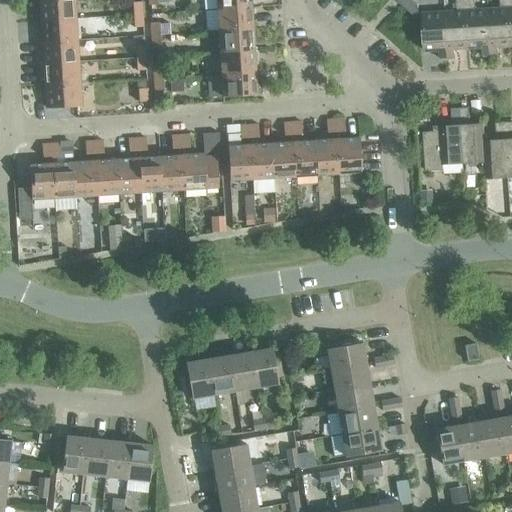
[(38,0),(40,21),(74,19),(73,0),(38,0)]
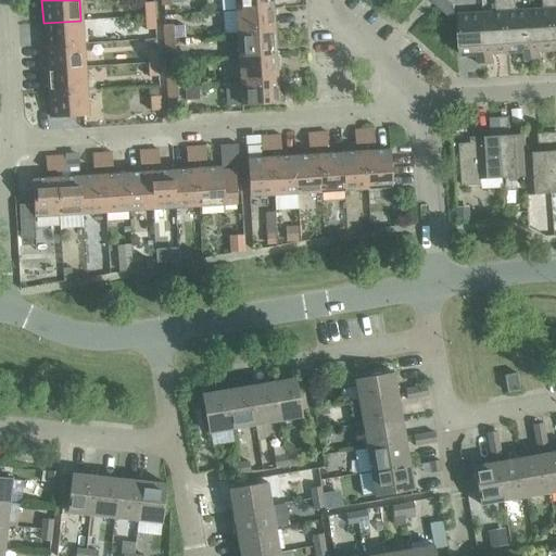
[(234,0),(235,11),(272,9),(270,0),(234,0)]
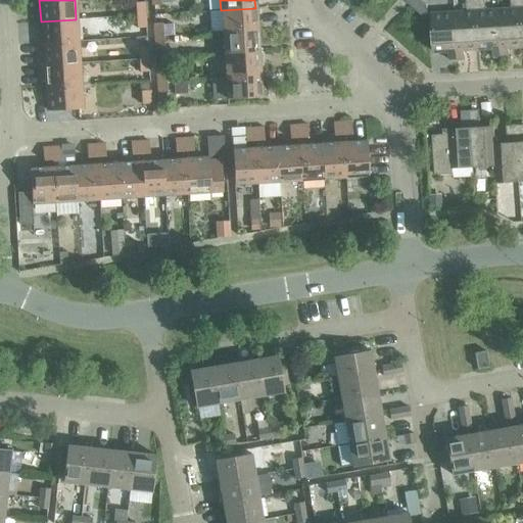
[(427,6),(420,0),(412,0),(409,4),(421,15),(427,15),(427,6)]
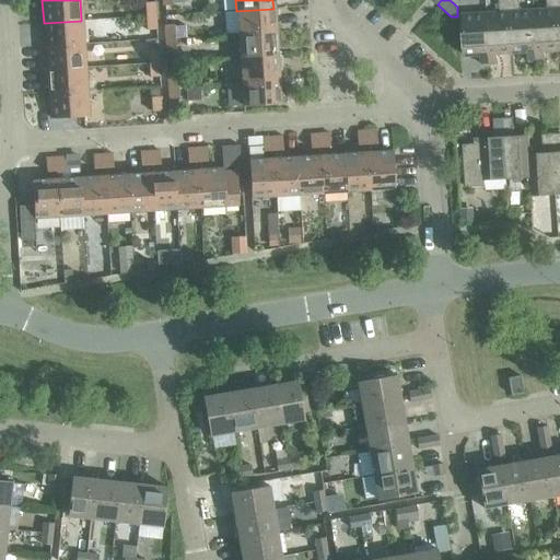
[(498,0),(499,12),(486,13),(489,65),(497,65),(497,55),(512,54),(509,0),(498,0)]
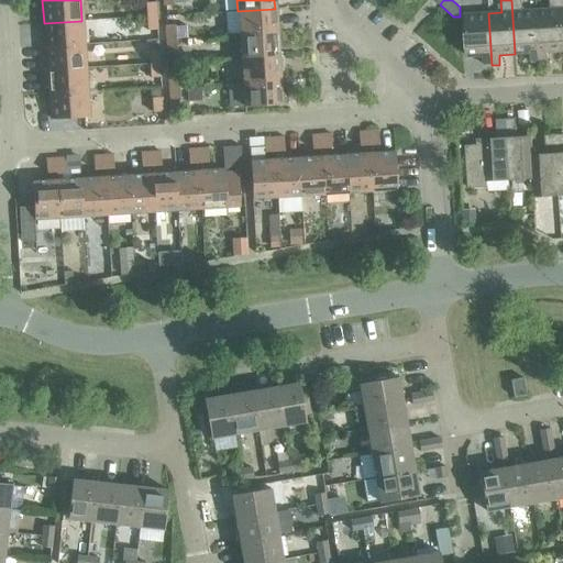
[(521,0),(511,0),(515,54),(531,53),(531,63),(539,62),(536,10),(522,11),(521,0)]
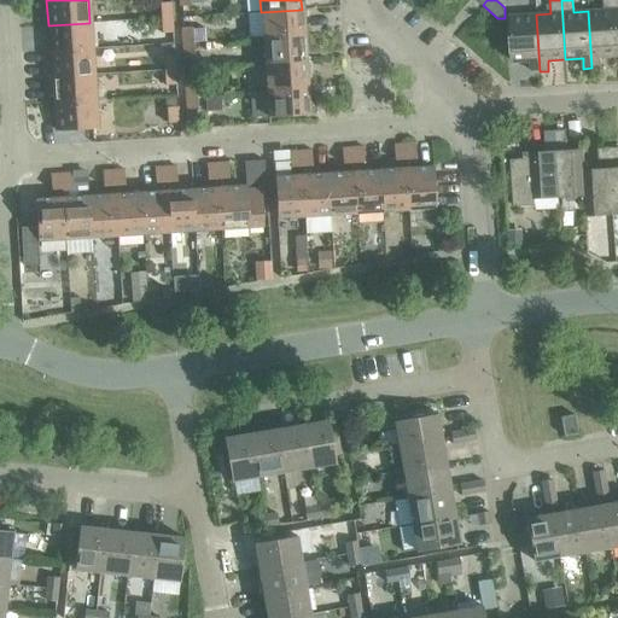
[(602,0),(604,11),(588,11),(592,68),(600,68),(600,57),(617,56),(613,0),(602,0)]
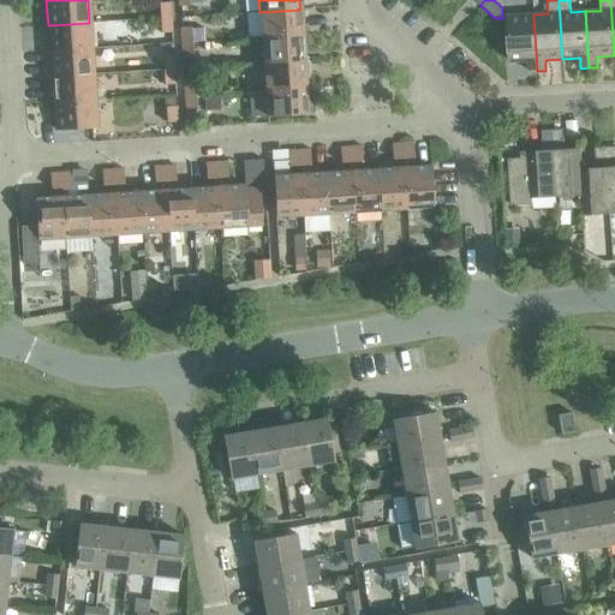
[(159,4),(159,18),(171,18),(169,3),(159,4)]
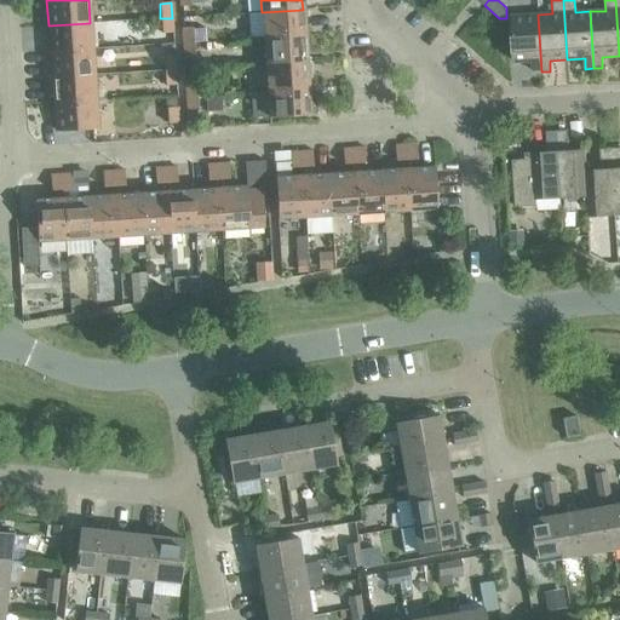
[(262,12),(263,39),(305,35),(303,10),(262,12)]
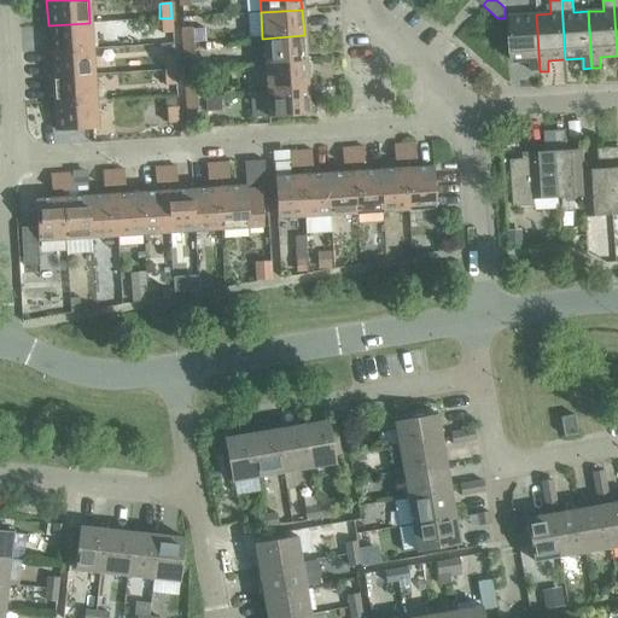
[(540,71),(536,15),(509,17),(513,63),(531,62),(531,73),(540,71)]
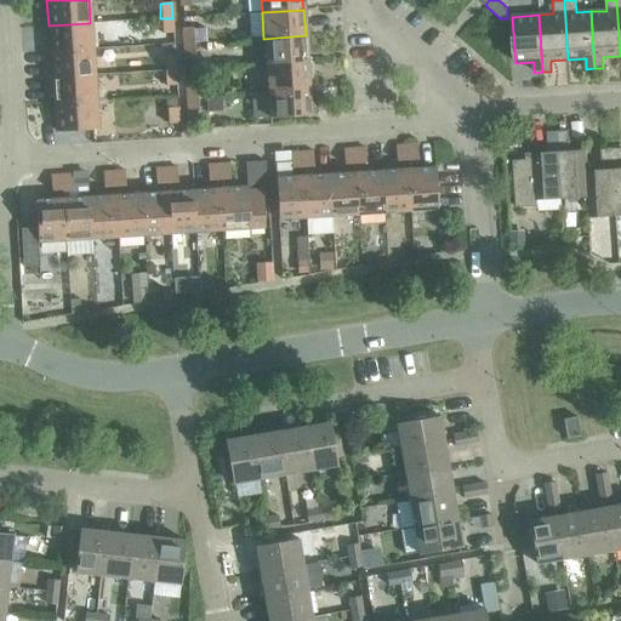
[(172,18),(160,18),(161,34),(172,33),(172,18)]
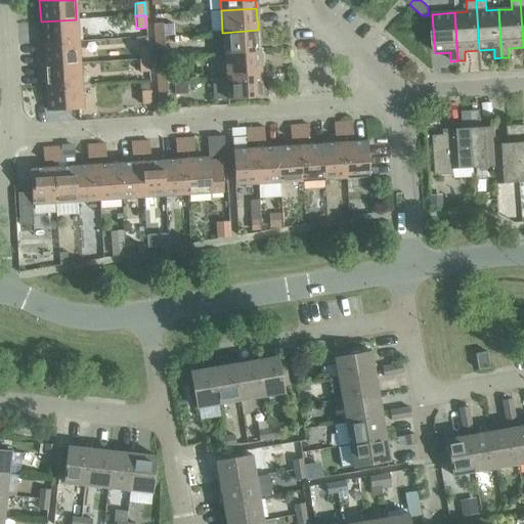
[(41,22),(42,44),(78,42),(76,19),(41,22)]
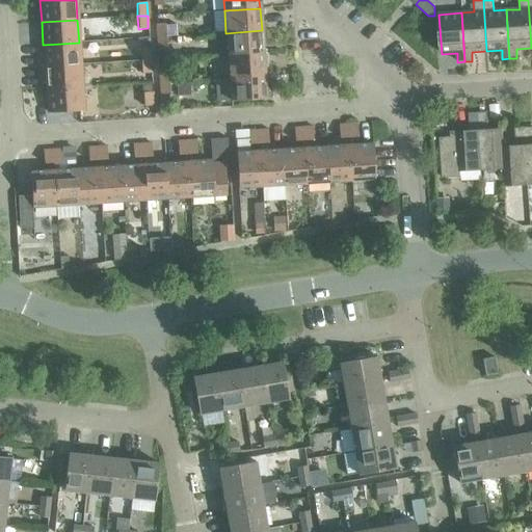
[(155,24),(156,37),(165,36),(164,24),(155,24)]
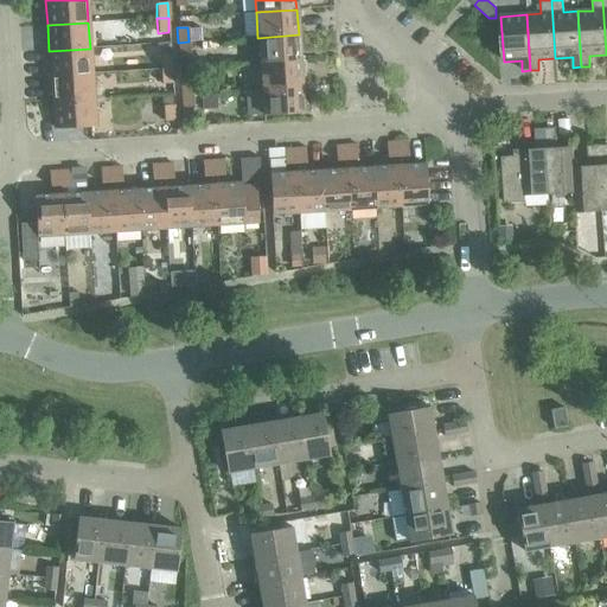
[(257,38),(260,63),(300,61),(299,34),(257,38)]
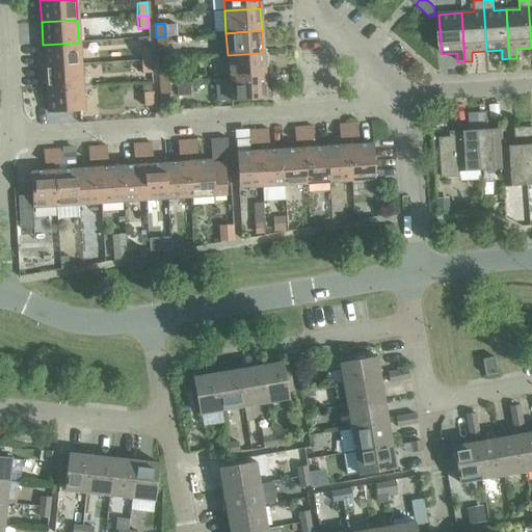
[(165,36),(156,37),(157,50),(166,50),(165,36)]
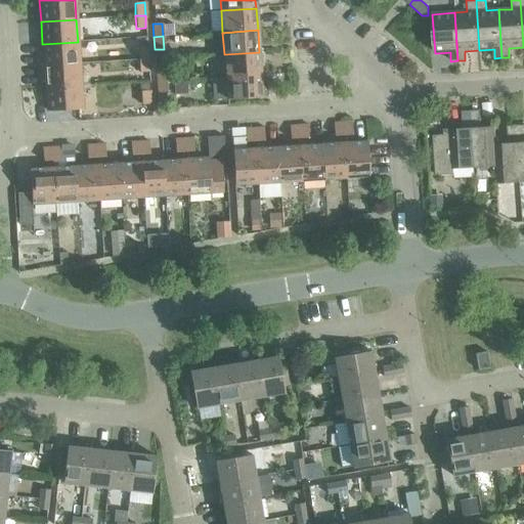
[(42,44),(43,66),(79,63),(78,42),(42,44)]
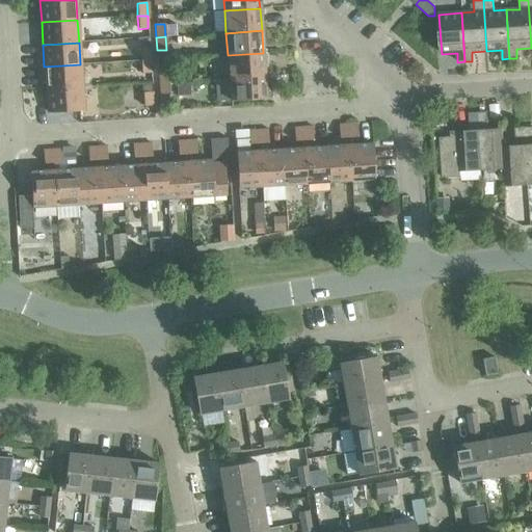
[(140,53),(140,60),(150,60),(150,47),(139,48),(140,53)]
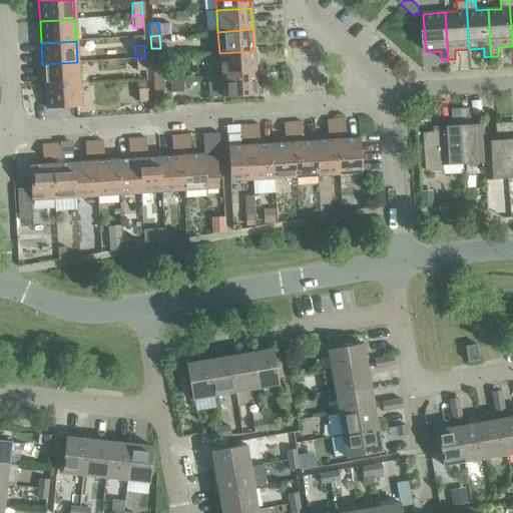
[(219,53),(220,75),(254,72),(253,51),(219,53)]
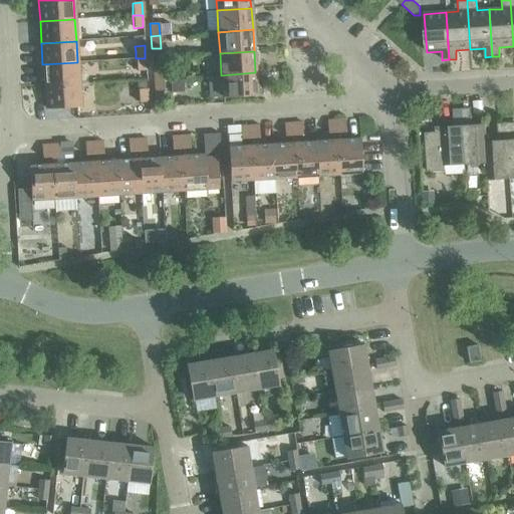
[(145,58),(136,58),(137,71),(146,70),(145,58)]
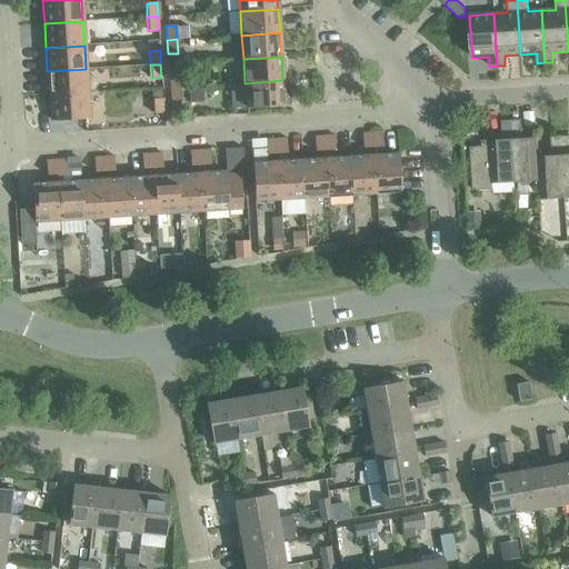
[(47,71),(49,96),(87,93),(86,69),(47,71)]
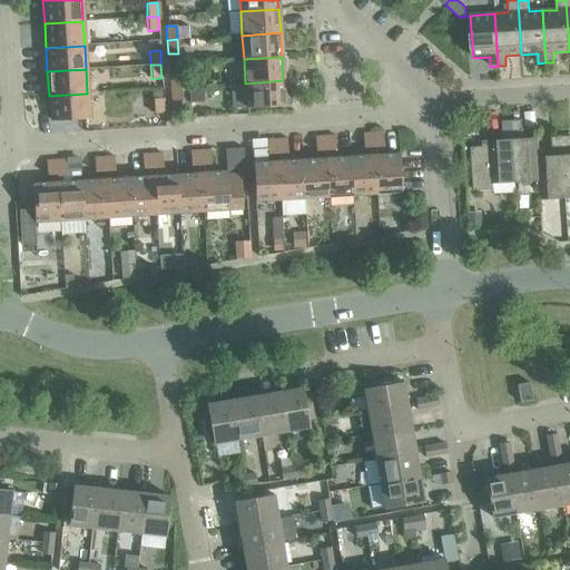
[(169,74),(170,88),(180,87),(179,74),(169,74)]
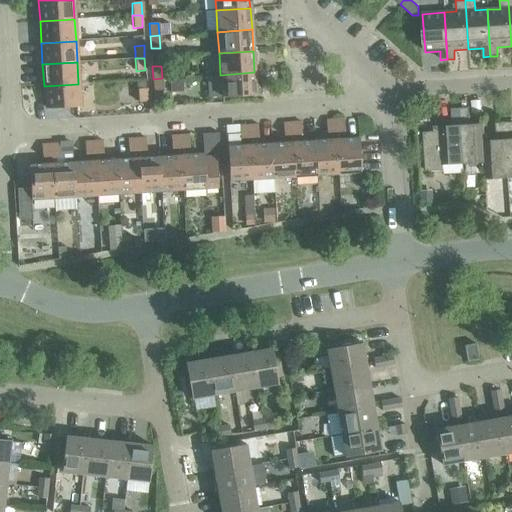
[(254,72),(220,75),(221,97),(256,95),(254,72)]
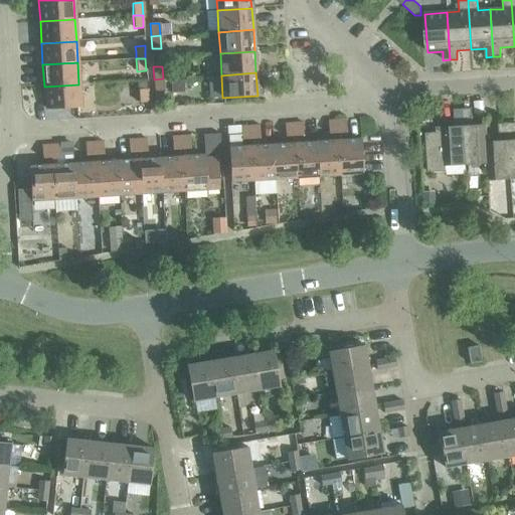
[(163,78),(154,79),(155,93),(164,92),(163,78)]
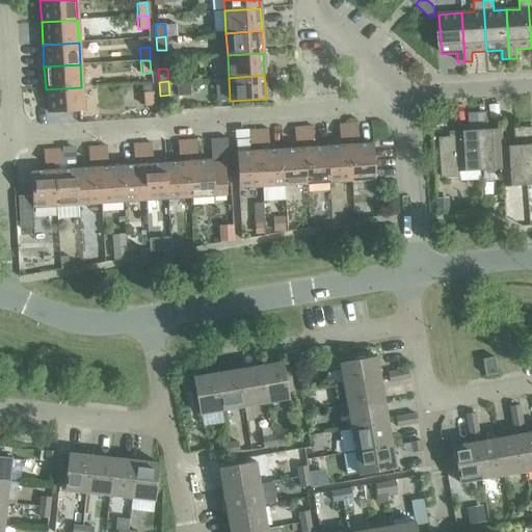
[(189,82),(176,83),(177,96),(190,95),(189,82)]
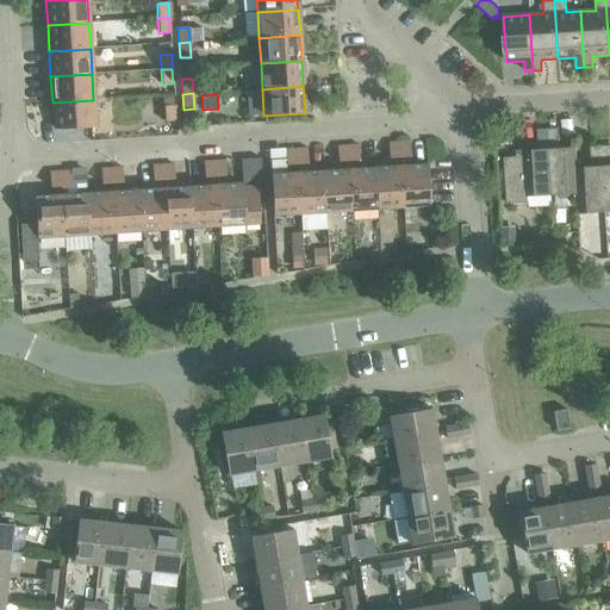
[(93,100),(53,103),(54,129),(95,126),(93,100)]
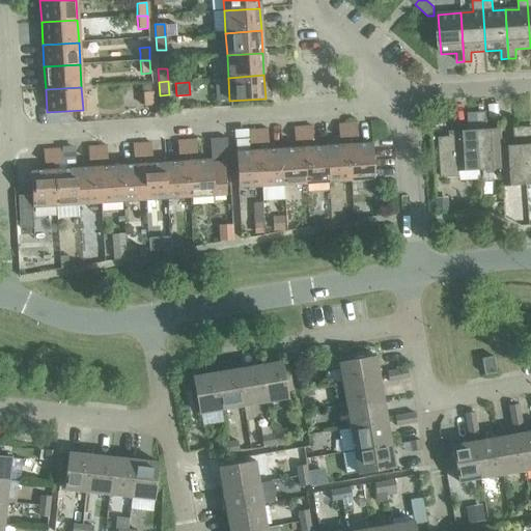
[(142,93),(143,106),(152,106),(151,92),(142,93)]
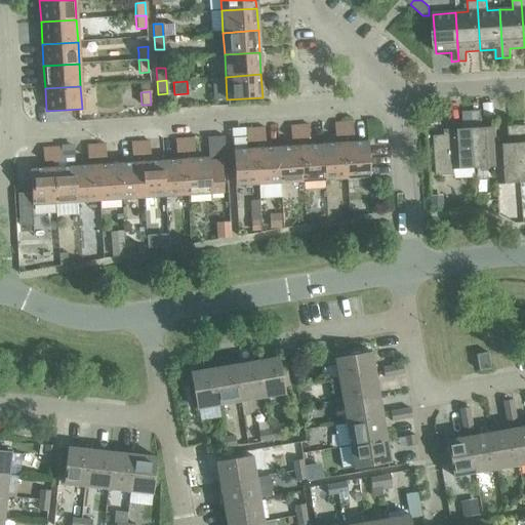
[(453,169),(475,168),(472,111),(462,112),(462,121),(463,121),(465,129),(449,130),(449,135),(434,136),(437,175),(454,174),(453,169)]
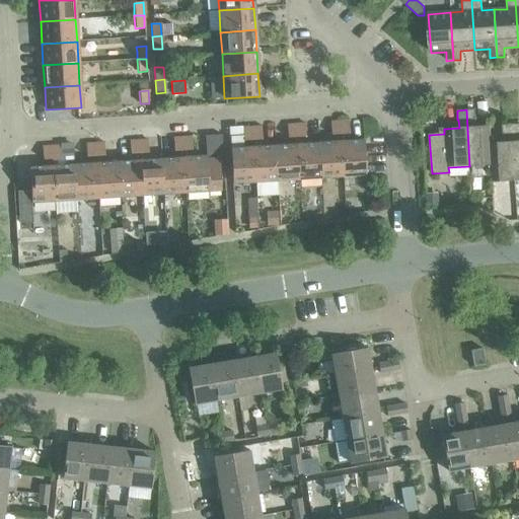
[(469,166),(491,164),(492,164),(490,143),(491,143),(490,126),(475,127),(474,119),(475,119),(475,109),(466,109),(469,166)]
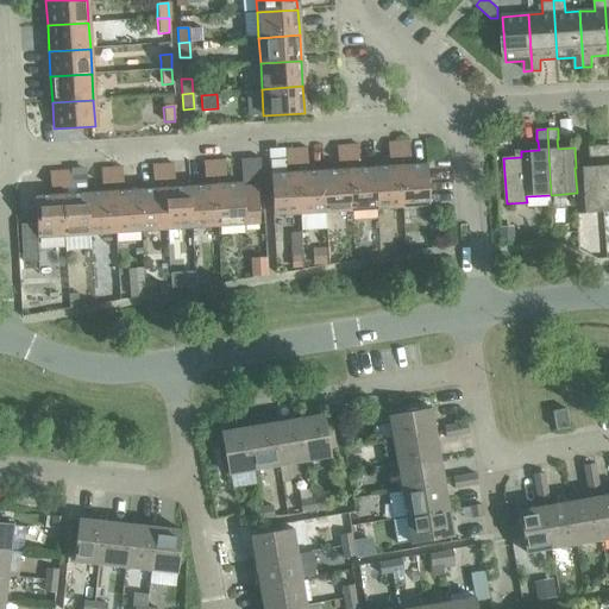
[(408,142),(397,143),(399,157),(409,157),(408,142)]
